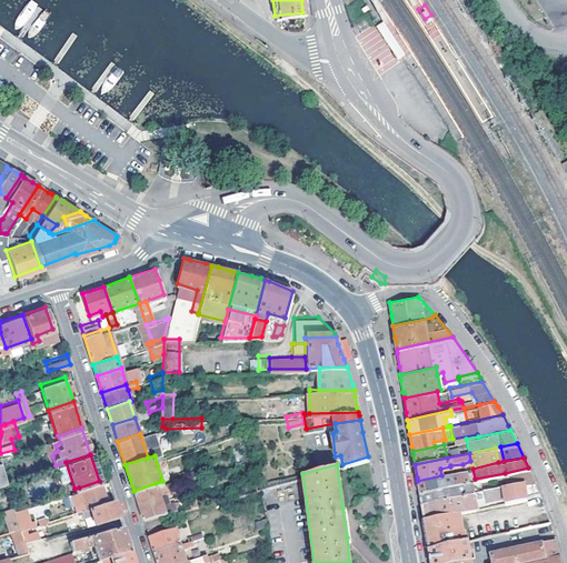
[(187,466),(169,473),(170,479),(188,473),(190,472),(187,466)]
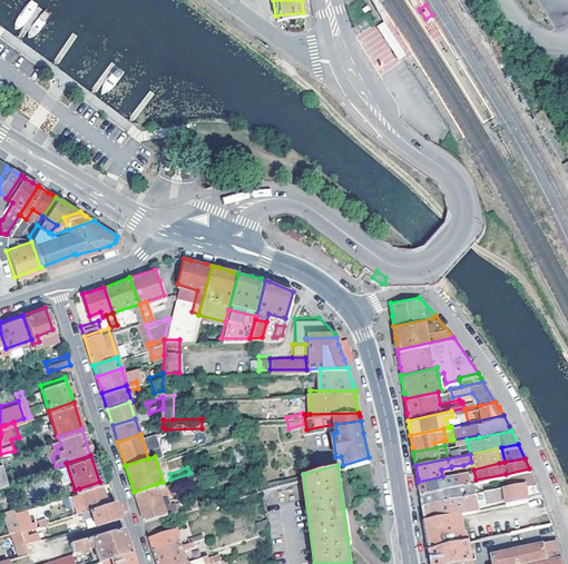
[(524,483),(535,481),(529,468),(506,474),(508,484),(524,481),(524,483)]
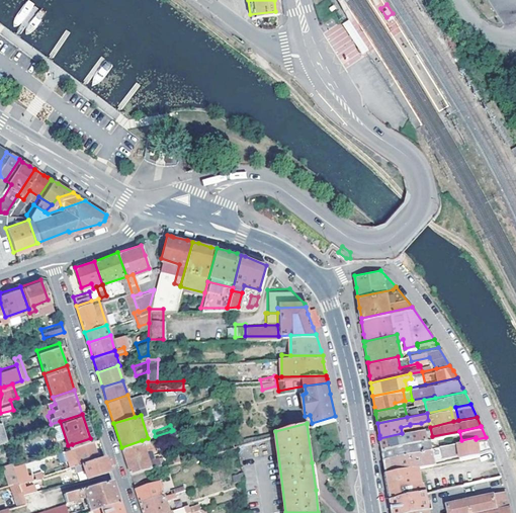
[(426,438),(427,438),(432,436),(430,427),(423,428),(426,438)]
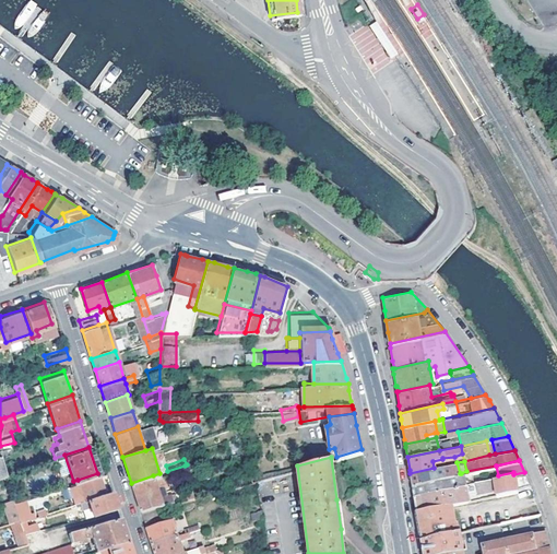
[(460,473),(457,462),(434,468),(410,473),(412,482),(412,484),(460,473)]
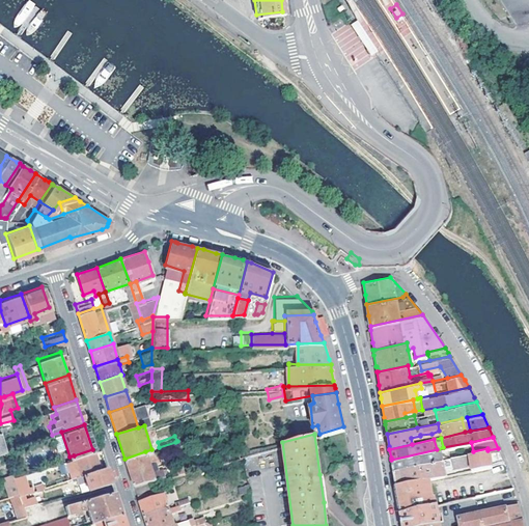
[(468,452),(469,462),(470,468),(490,464),(490,461),(488,450),(488,448),(473,451),(468,452)]
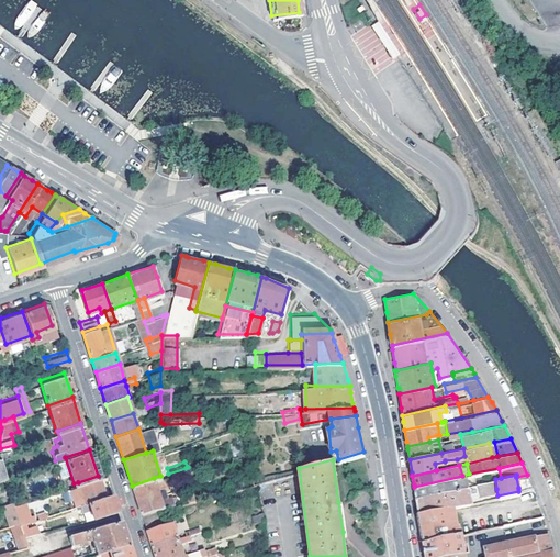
[(516,477),(518,488),(530,486),(528,478),(527,475),(516,477)]
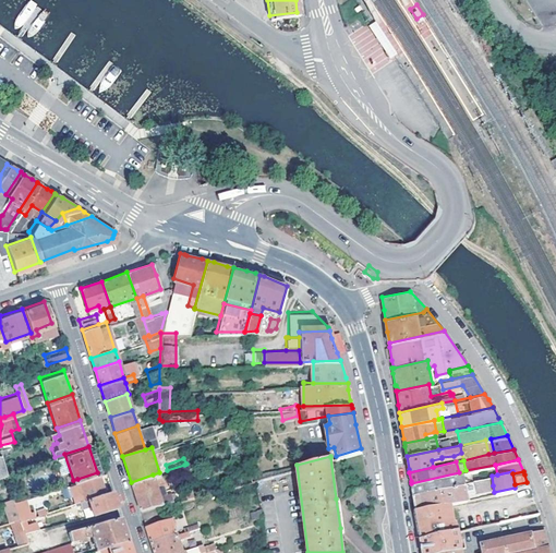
[(83,497),(104,491),(97,472),(77,479),(83,497)]
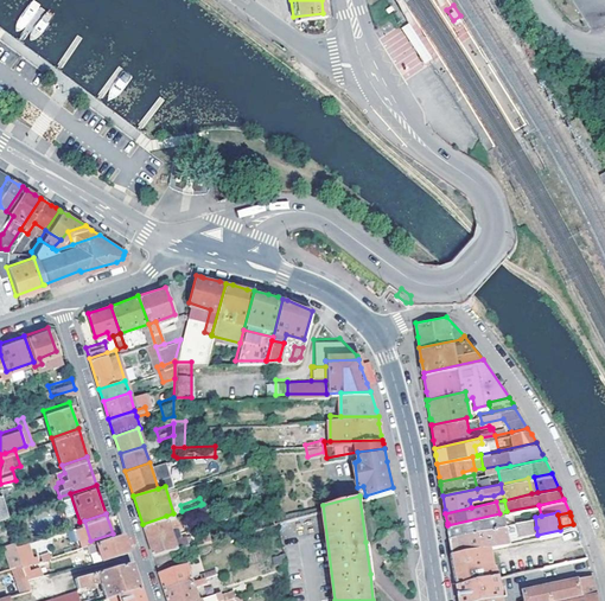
[(500,513),(447,525),(449,532),(449,536),(503,524),(501,513),(500,513)]
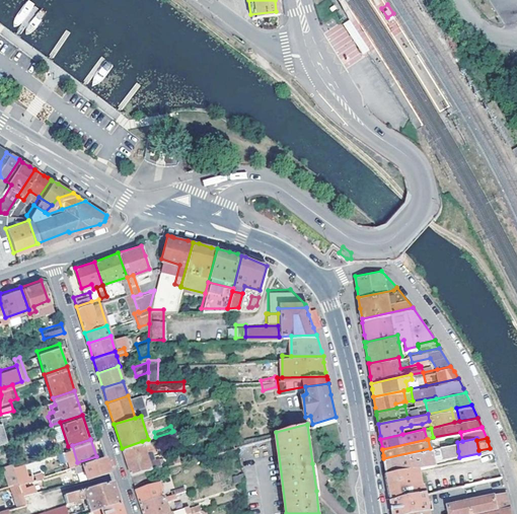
[(142,441),(122,448),(126,459),(146,453),(142,441)]
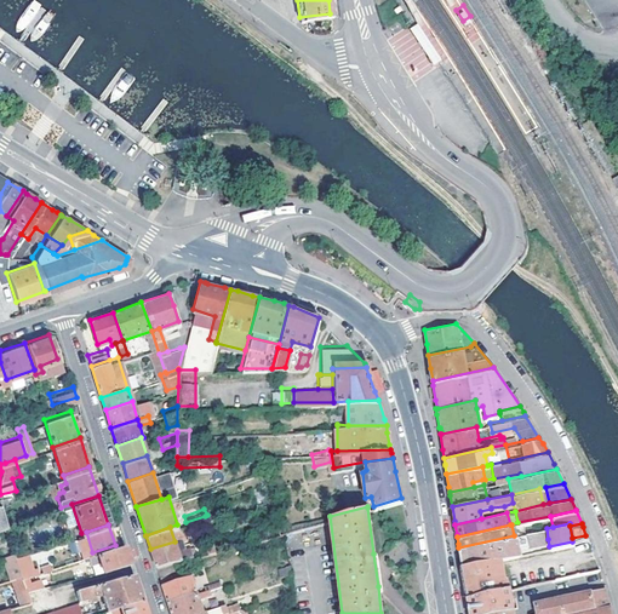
[(548,539),(547,528),(526,533),(527,539),(527,543),(548,539)]
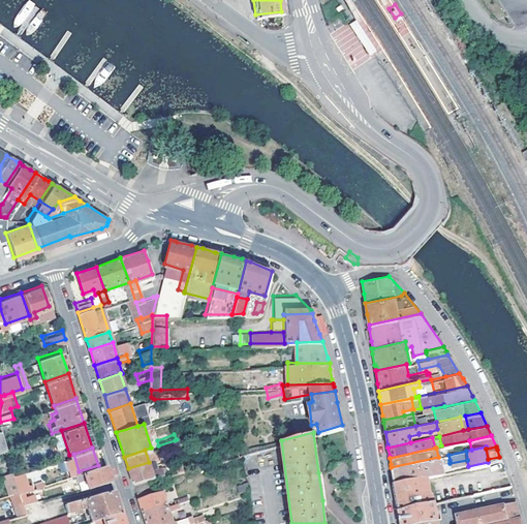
[(439,462),(438,457),(391,467),(393,474),(394,482),(427,474),(441,471),(439,462)]
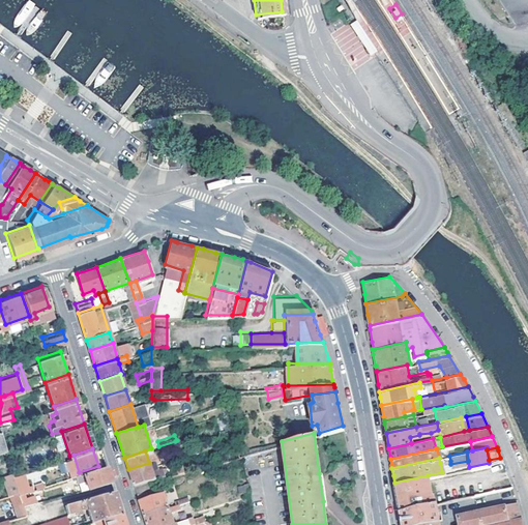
[(149,463),(128,469),(133,483),(145,478),(153,475),(149,463)]
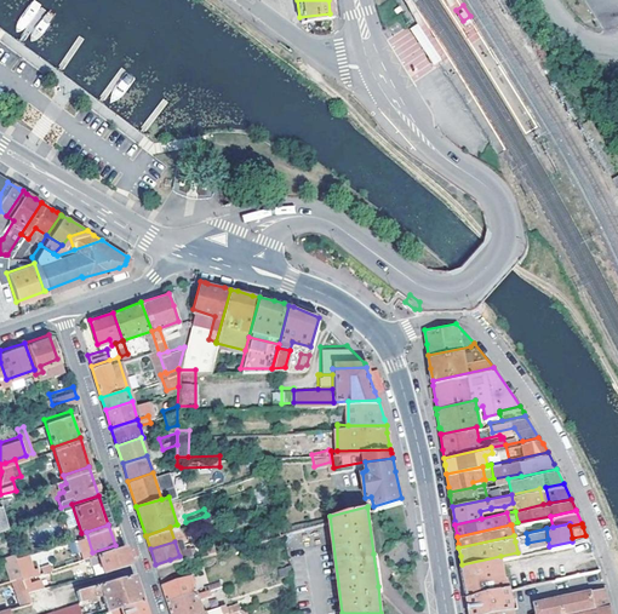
[(102,569),(129,561),(122,543),(115,545),(92,552),(86,554),(89,561),(97,558),(101,568),(102,569)]
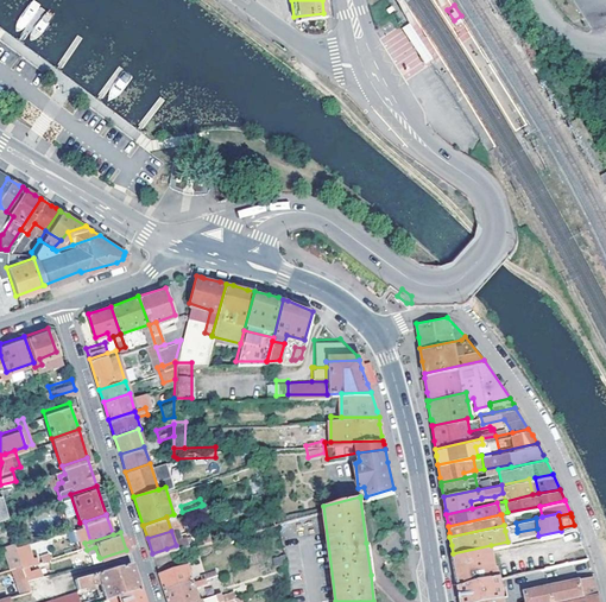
[(31,555),(26,539),(14,544),(19,559),(20,564),(49,555),(48,550),(31,555)]
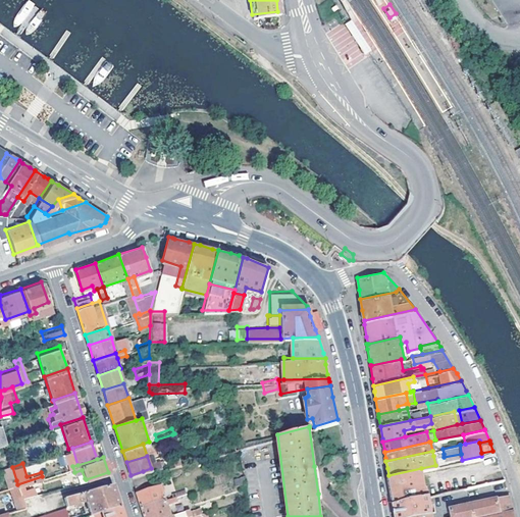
[(415,497),(428,495),(426,485),(425,485),(421,468),(388,475),(387,475),(388,480),(393,502),(406,499),(404,490),(414,488),(415,497)]
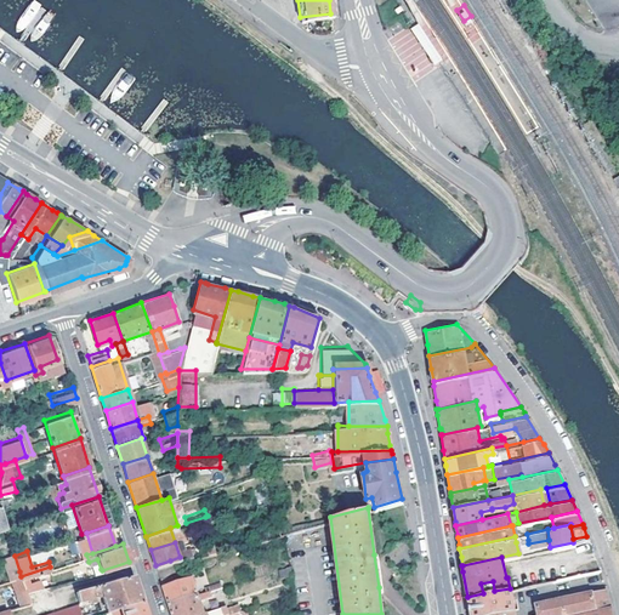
[(158,574),(172,569),(170,561),(155,565),(158,574)]
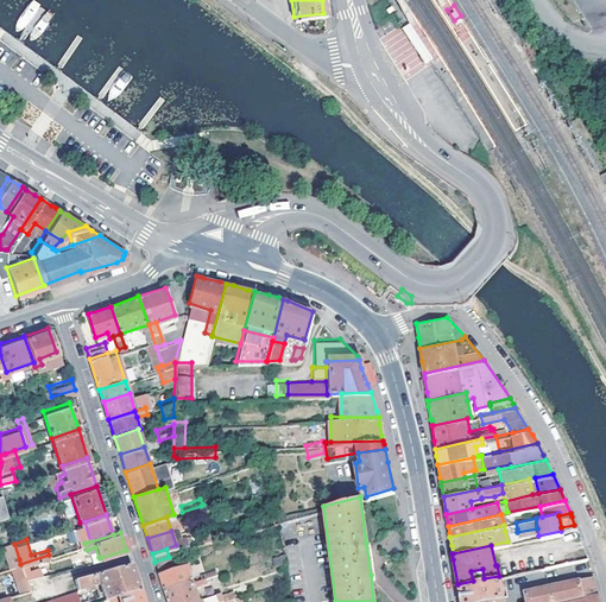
[(158,571),(172,566),(169,557),(155,562),(158,571)]
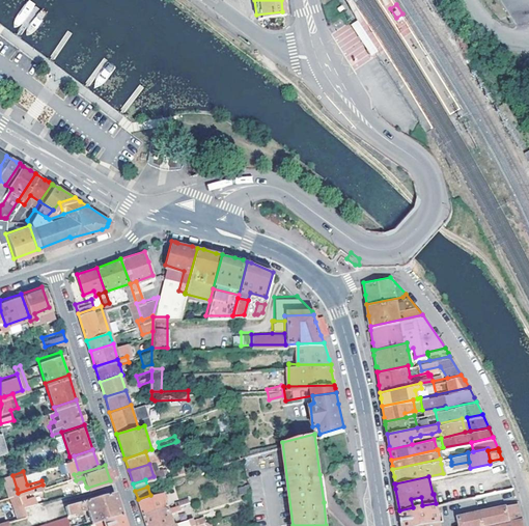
[(90,519),(120,510),(113,488),(64,502),(66,511),(86,506),(90,519)]
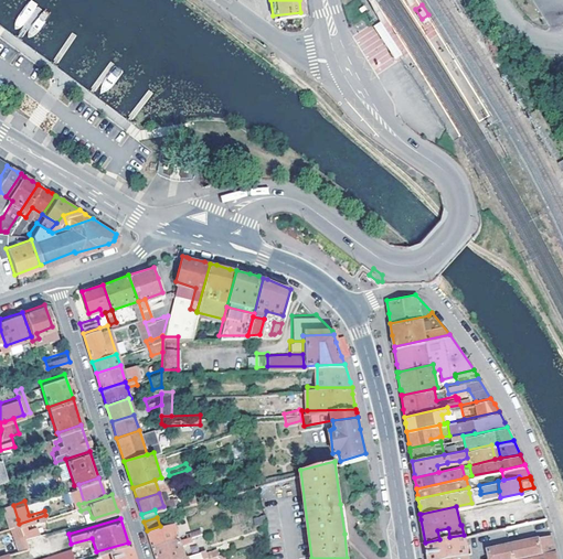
[(151,545),(178,536),(173,522),(160,526),(147,530),(151,545)]
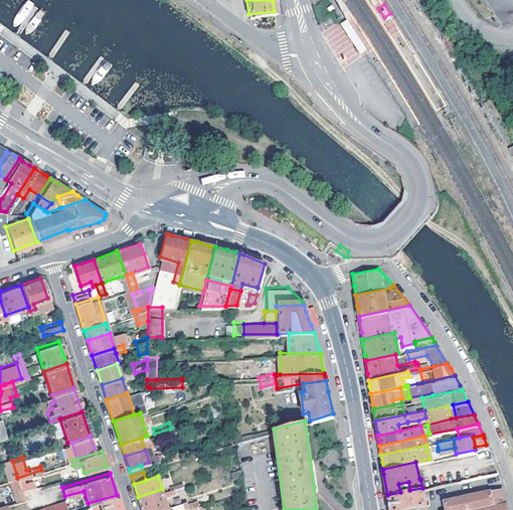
[(28,509),(27,505),(46,498),(39,484),(20,489),(22,497),(4,502),(6,509),(28,509)]
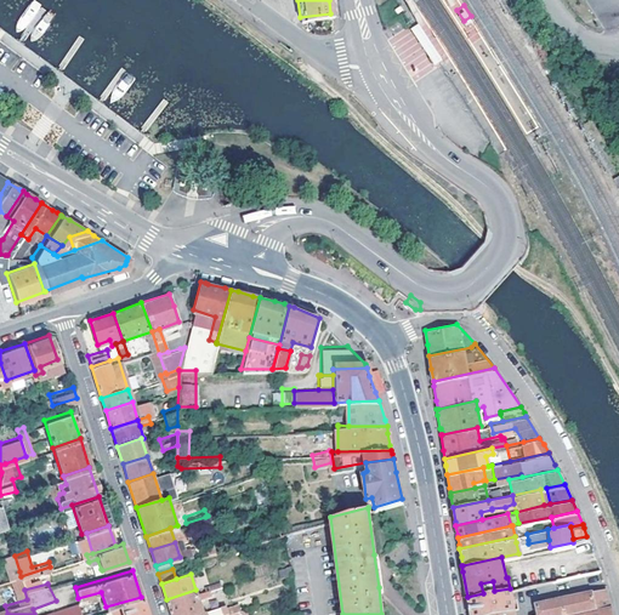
[(552,614),(608,603),(603,586),(534,603),(534,604),(528,605),(529,614),(552,614)]
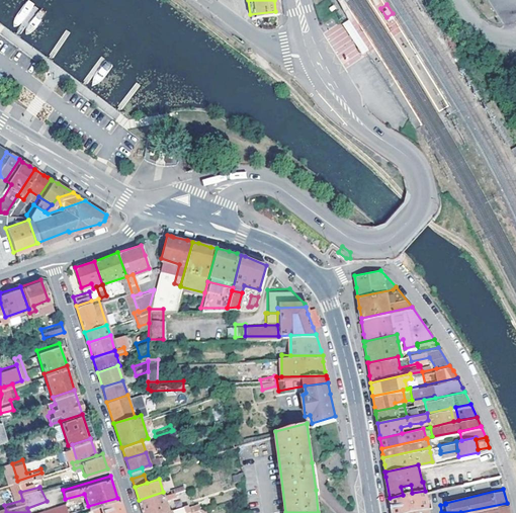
[(392,512),(403,512),(428,508),(425,491),(412,493),(403,495),(390,498),(391,507),(392,512)]
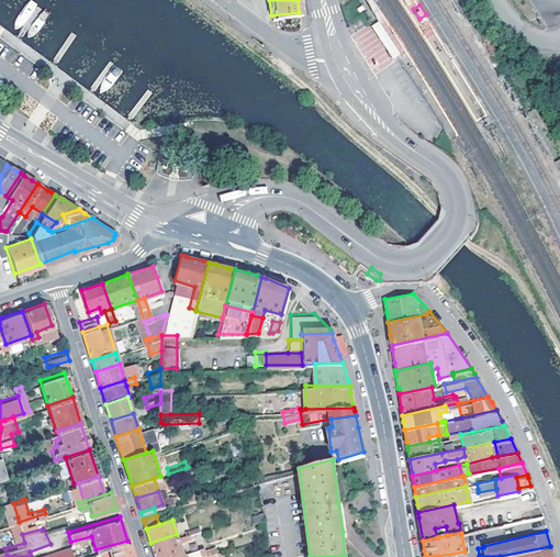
[(155,556),(183,556),(177,534),(150,543),(155,555),(155,556)]
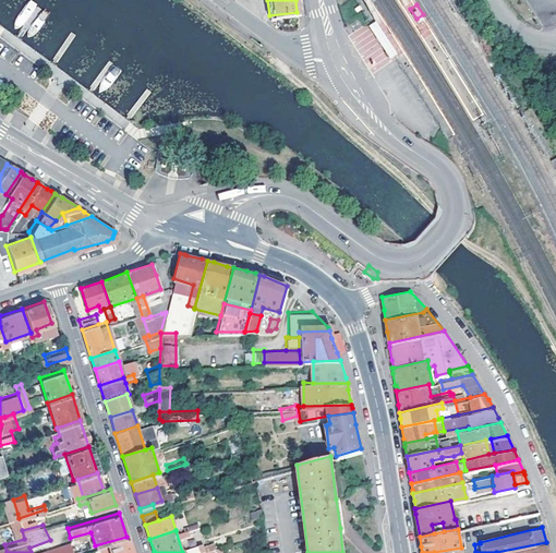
[(131,552),(127,537),(95,545),(92,547),(84,550),(85,552),(91,552),(98,551),(98,552),(131,552)]
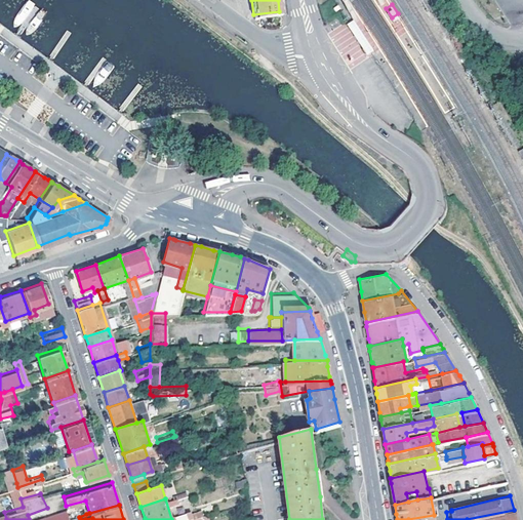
[(85,510),(62,517),(63,519),(69,519),(79,517),(86,514),(85,510)]
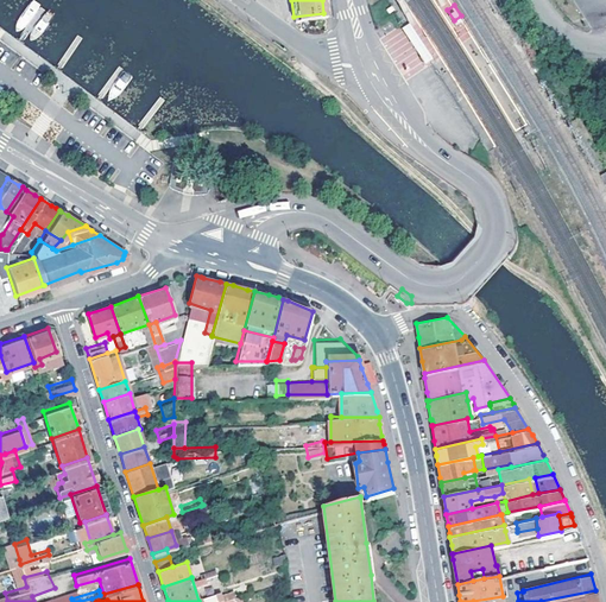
[(597,601),(595,590),(541,601),(597,601)]
